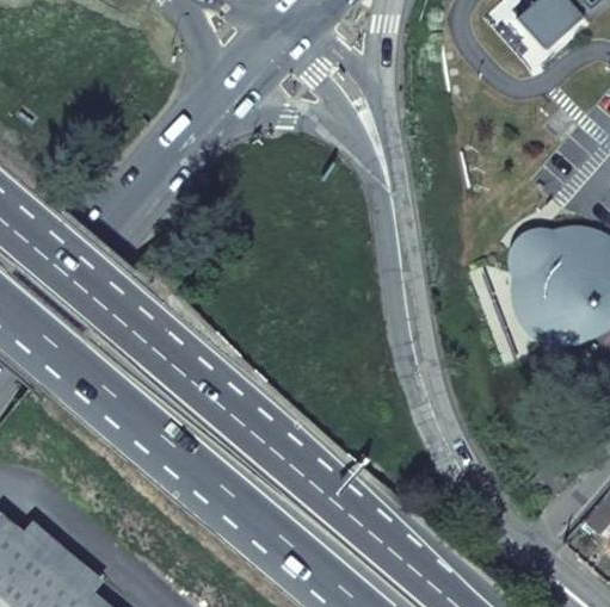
[(530,0),(516,17),(542,47),(544,48),(548,48),(584,16),(577,8),(584,1),(591,10),(601,0),(530,0)]
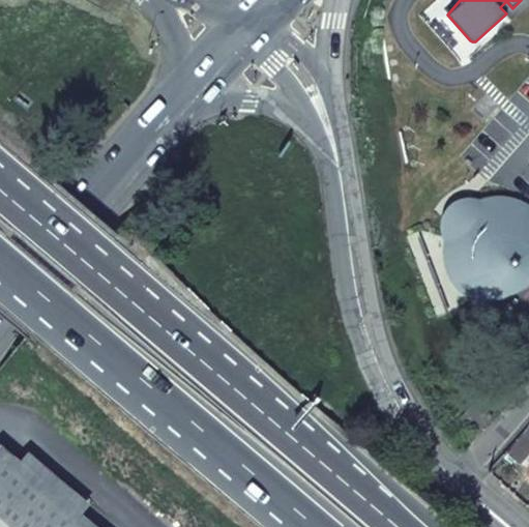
[(500,7),(506,13),(511,20),(528,3),(528,0),(521,0),(512,8),(506,1),(500,7)]
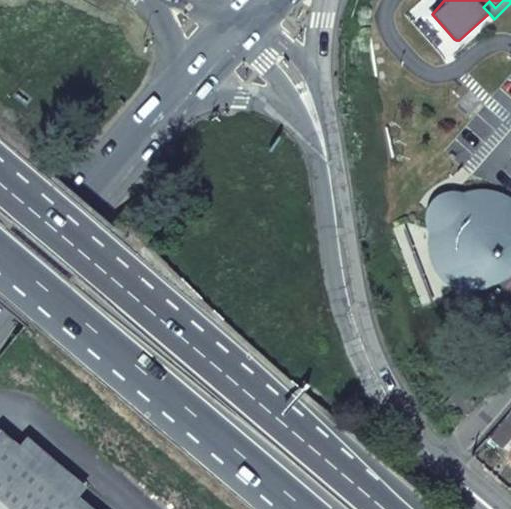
[(449,274),(501,318),(510,305),(510,196),(502,192),(489,189),(476,189),(463,194),(462,188),(452,191),(445,195),(444,194),(439,199),(433,206),(435,207),(432,215),(430,224),(436,225),(435,237),(436,251),(441,262),(449,274)]
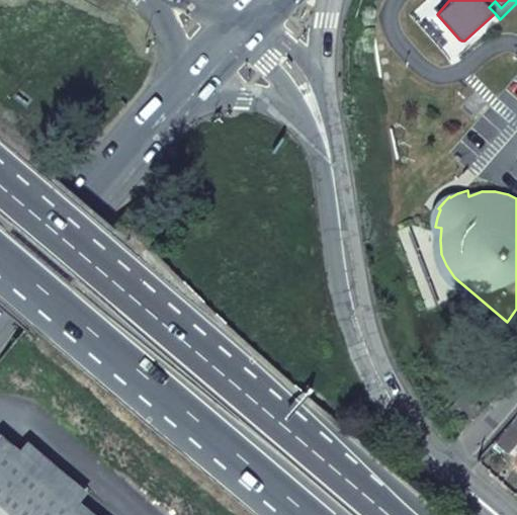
[(464,392),(450,407),(466,421),(481,405),(464,392)]
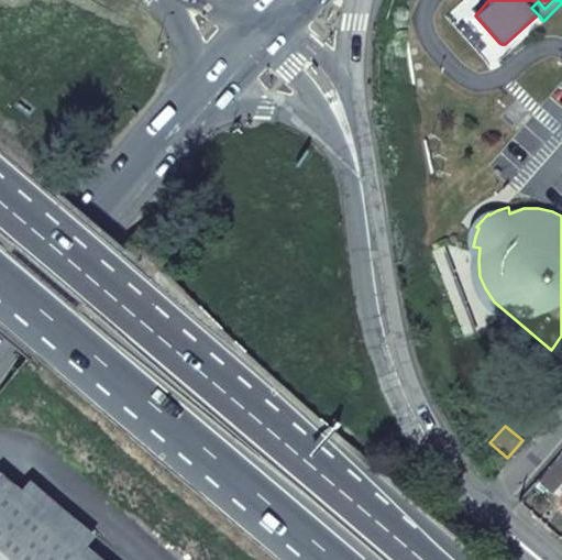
[(554,491),(561,481),(561,451),(540,478),(554,491)]
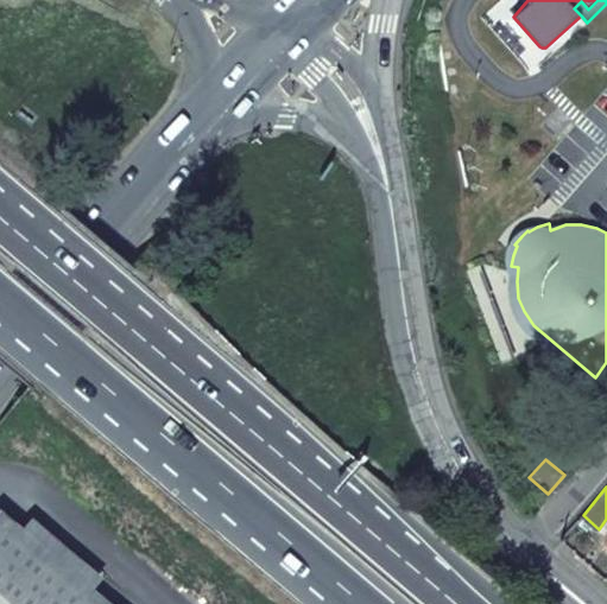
[(111,603),(1,510),(0,510),(0,603),(111,603)]
